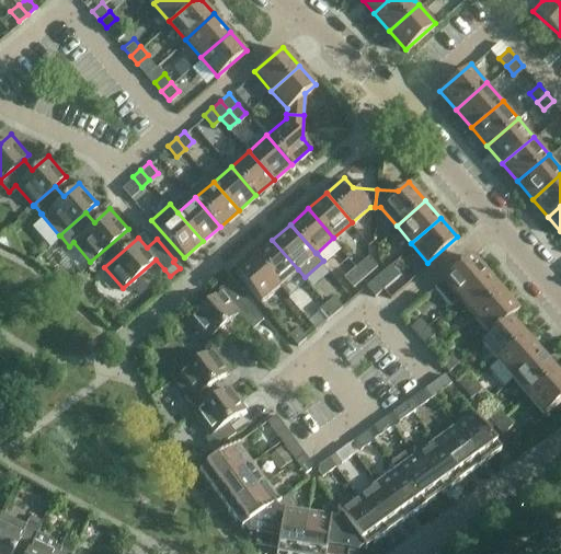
[(254,255),(279,285),(298,269),(272,240),(254,255)]
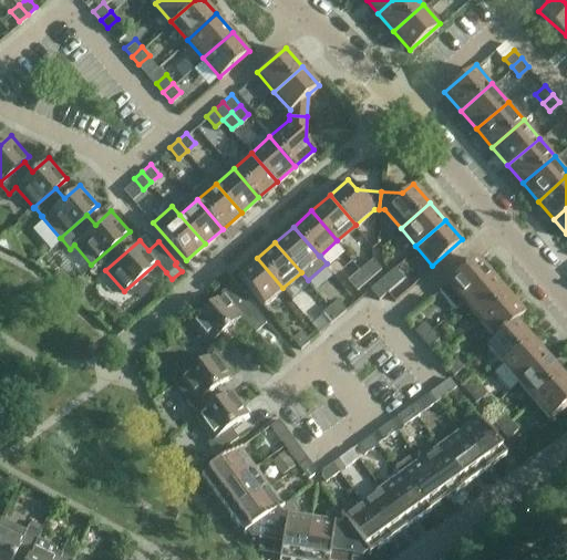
[(363,263),(372,273),(381,266),(372,256),(363,263)]
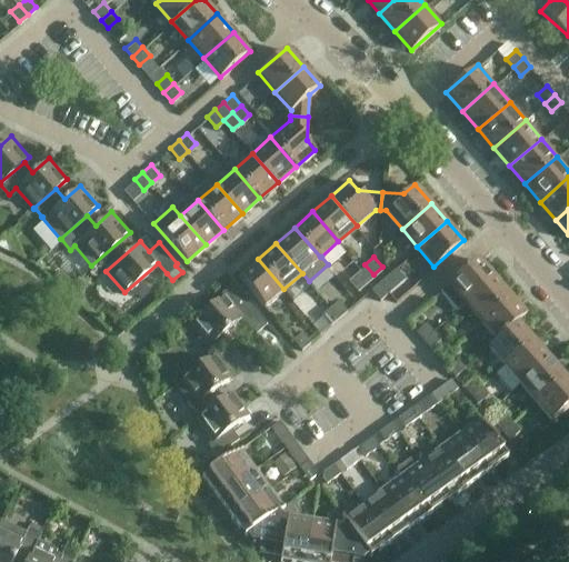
[(478,257),(448,282),(440,289),(457,308),(465,301),(495,276),(478,257)]
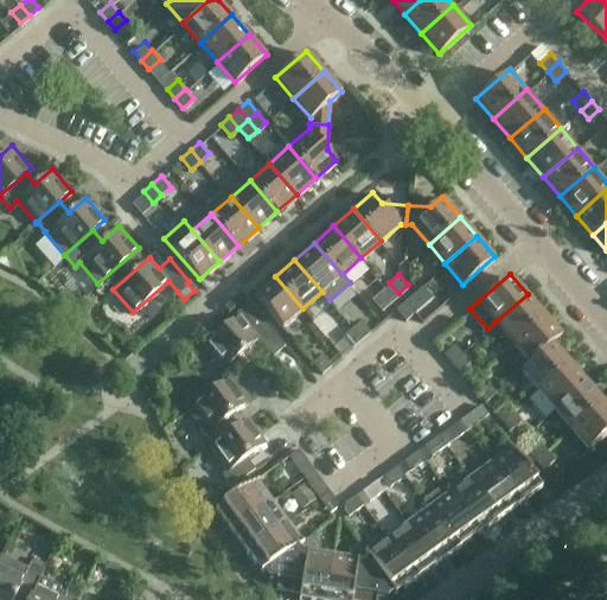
[(255,294),(282,326),(302,308),(275,276),(255,294)]
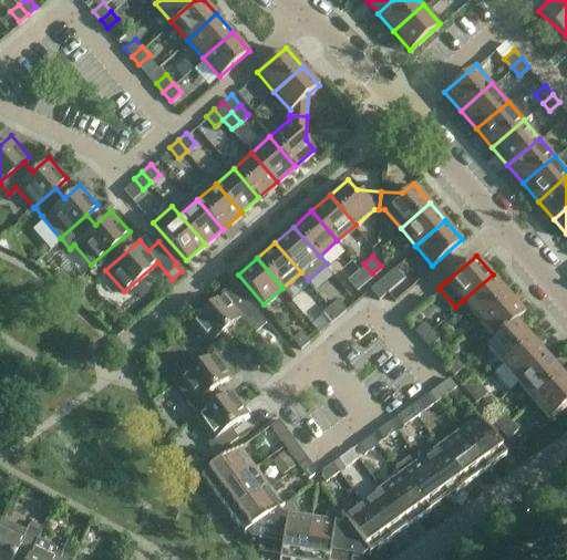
[(354,270),(363,281),(372,273),(363,263),(354,270)]
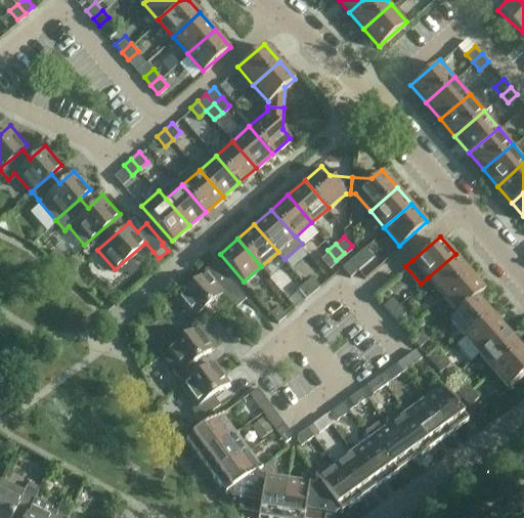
[(357,251),(365,261),(373,254),(364,245),(357,251)]
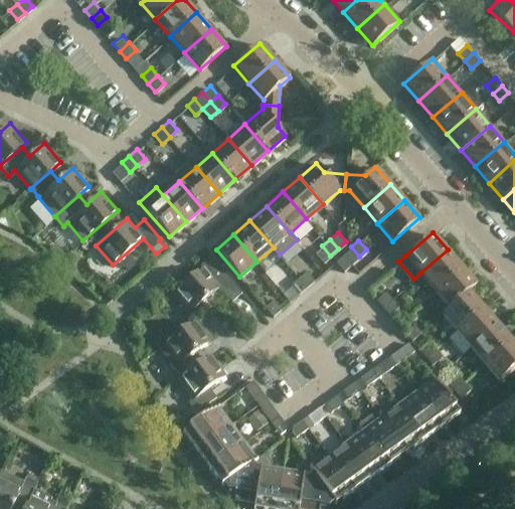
[(57,258),(63,252),(54,242),(48,247),(57,258)]
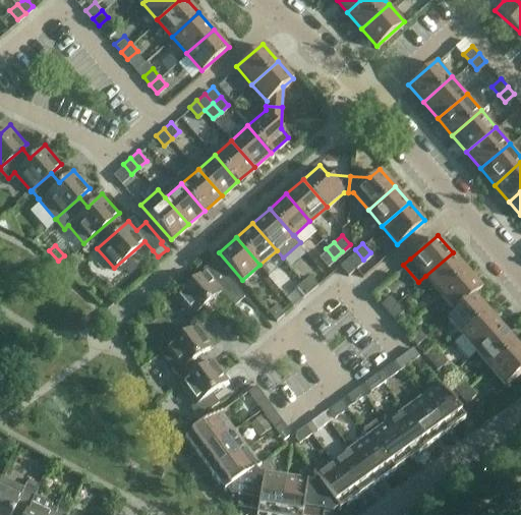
[(334,259),(326,248),(319,254),(327,265),(334,259)]
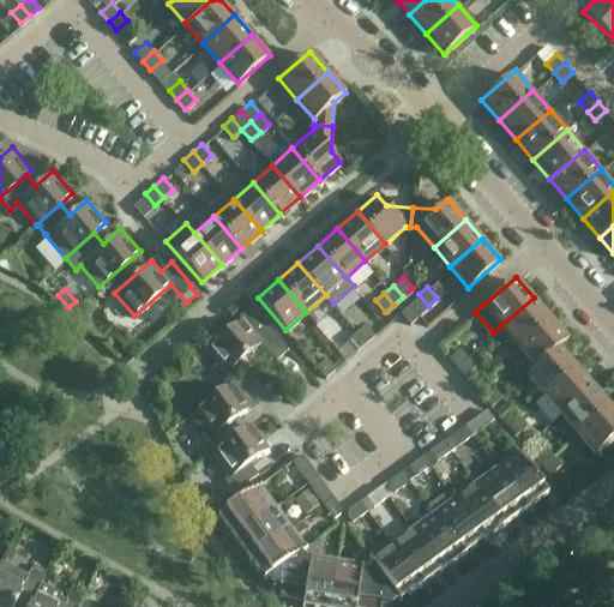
[(409,302),(419,313),(428,306),(419,294),(409,302)]
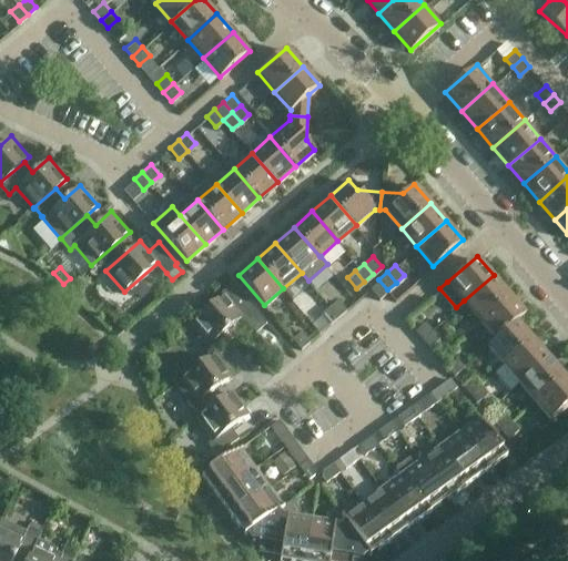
[(479,319),(496,305),(509,294),(494,275),(464,301),(479,319)]
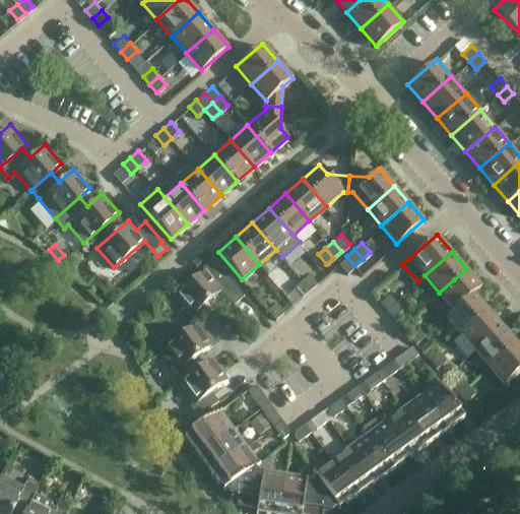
[(347,272),(354,265),(346,256),(339,262),(347,272)]
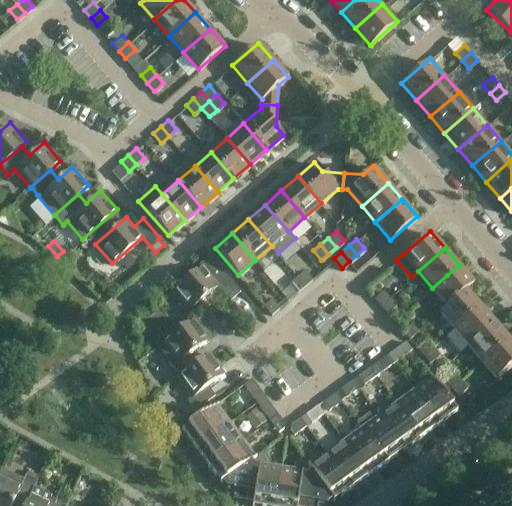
[(240,289),(209,253),(200,260),(203,263),(173,290),(189,308),(218,283),(230,297),(240,289)]
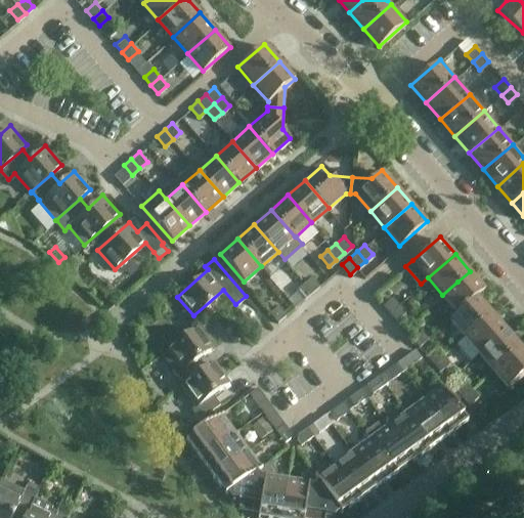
[(470,271),(457,282),(442,295),(455,311),(456,312),(477,295),(485,289),(470,271)]
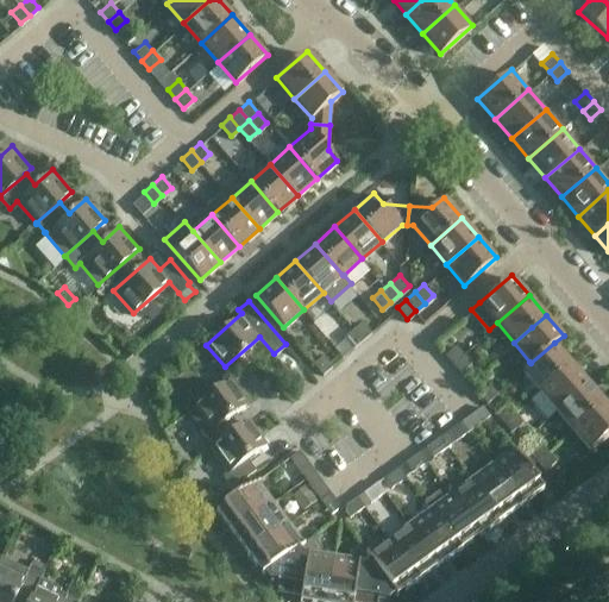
[(353,326),(363,338),(371,330),(362,319),(353,326)]
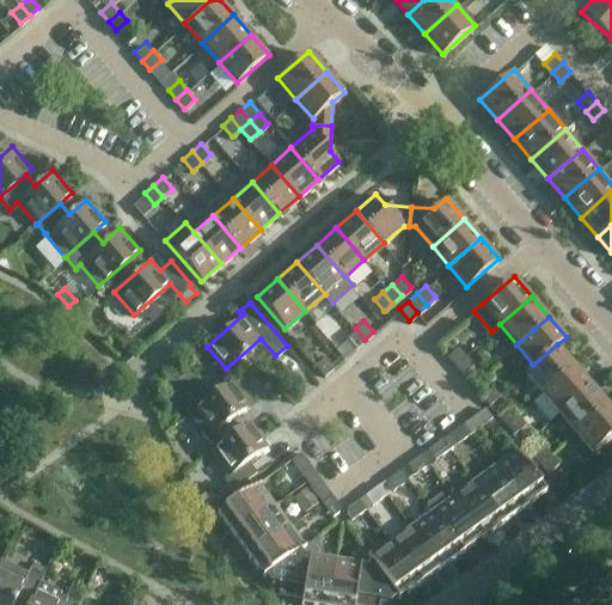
[(365,340),(355,328),(346,336),(355,347),(365,340)]
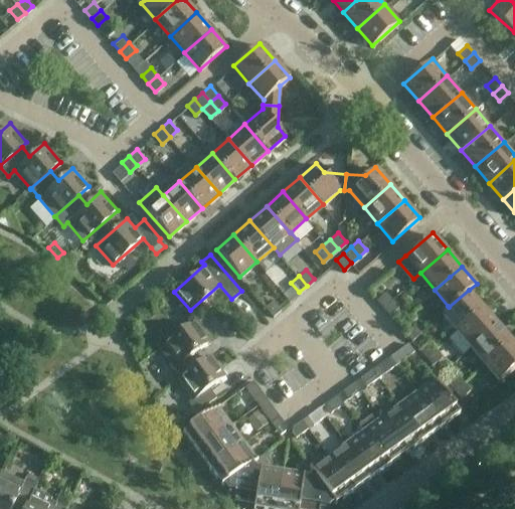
[(382,306),(392,297),(385,290),(376,298),(382,306)]
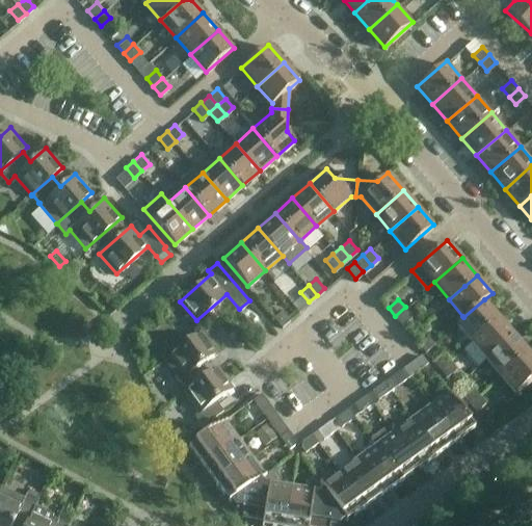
[(499,317),(484,299),(463,317),(462,316),(455,322),(471,340),(472,341),(499,317)]
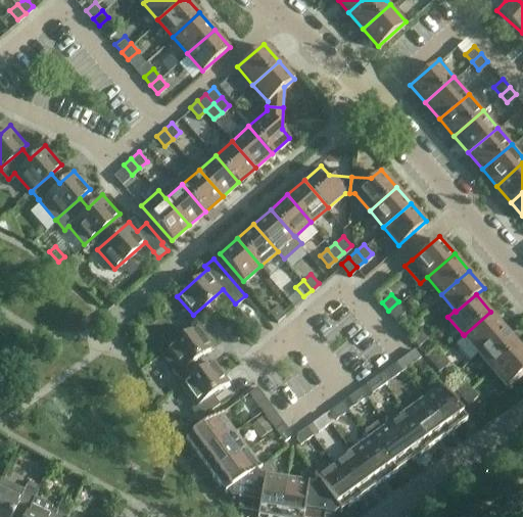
[(398,301),(388,311),(395,318),(405,310),(398,301)]
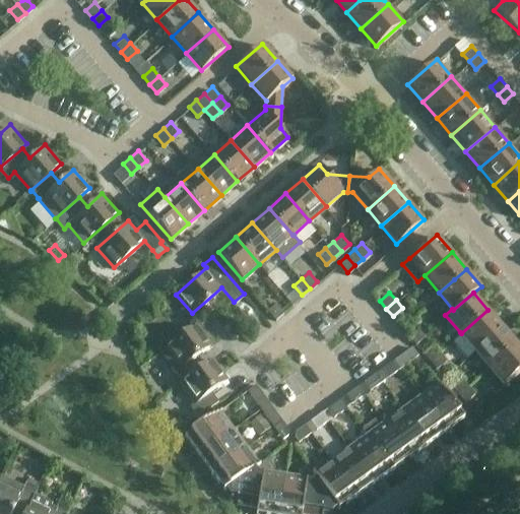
[(275,302),(267,308),(275,317),(283,311),(275,302)]
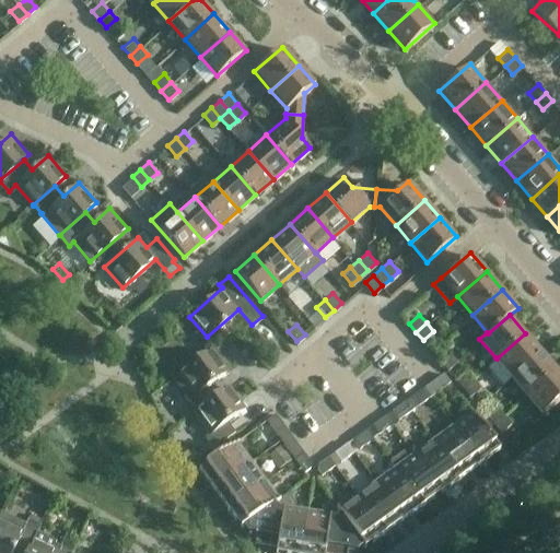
[(540,351),(525,333),(497,359),(496,357),(488,365),(503,383),(511,375),(511,376),(540,351)]
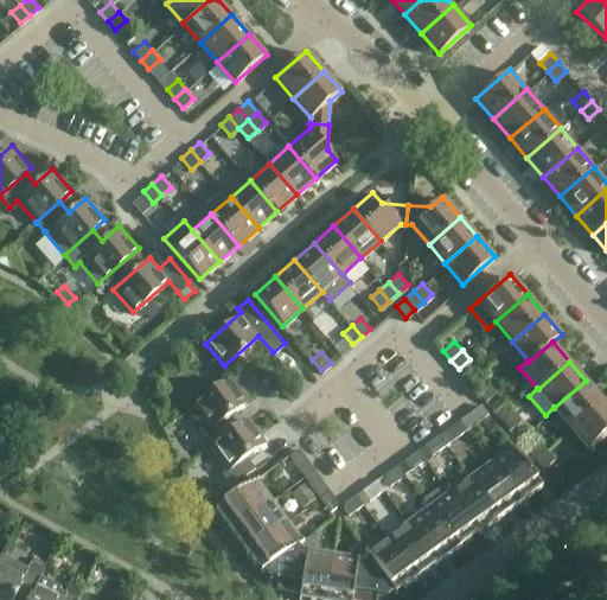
[(213,441),(238,425),(230,413),(248,400),(230,376),(187,407),(205,432),(206,431),(213,441)]
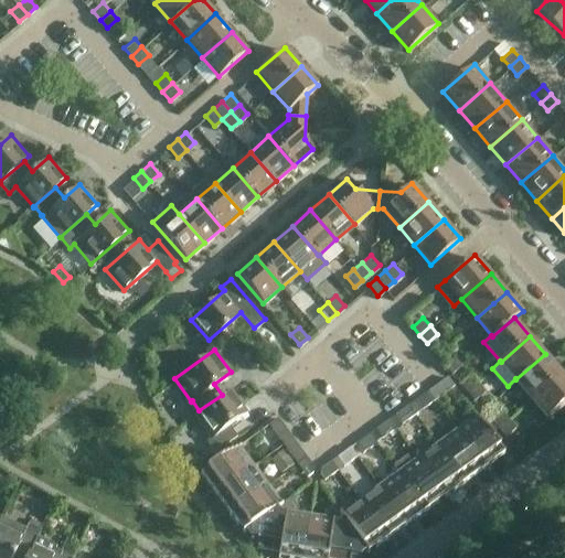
[(445,363),(451,371),(461,363),(455,354),(445,363)]
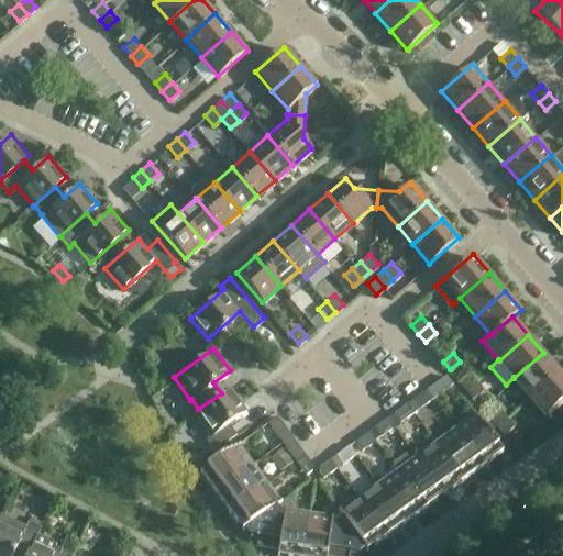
[(530,397),(559,370),(543,353),(514,378),(530,397)]
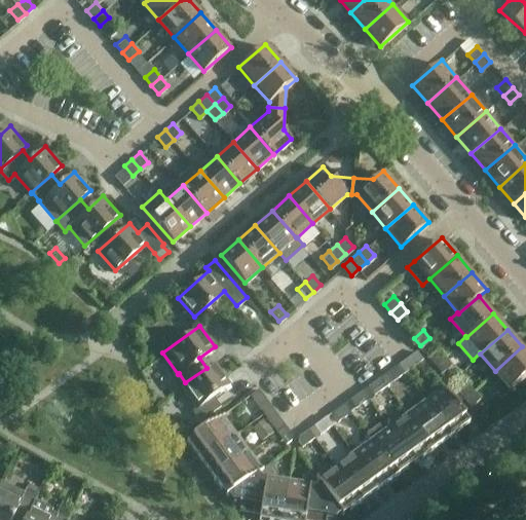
[(438,346),(428,355),(436,364),(445,356),(438,346)]
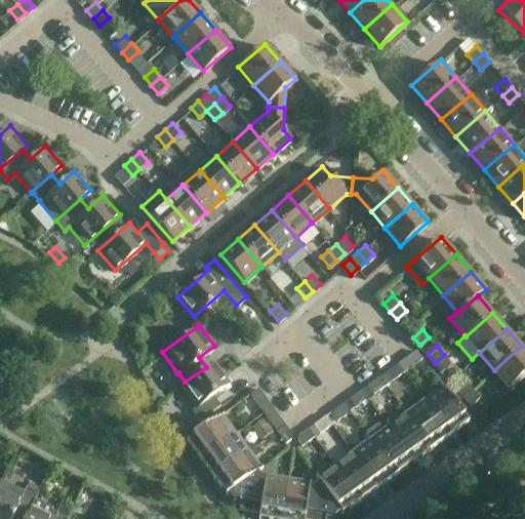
[(524,350),(521,346),(494,370),(509,387),(524,371),(524,350)]
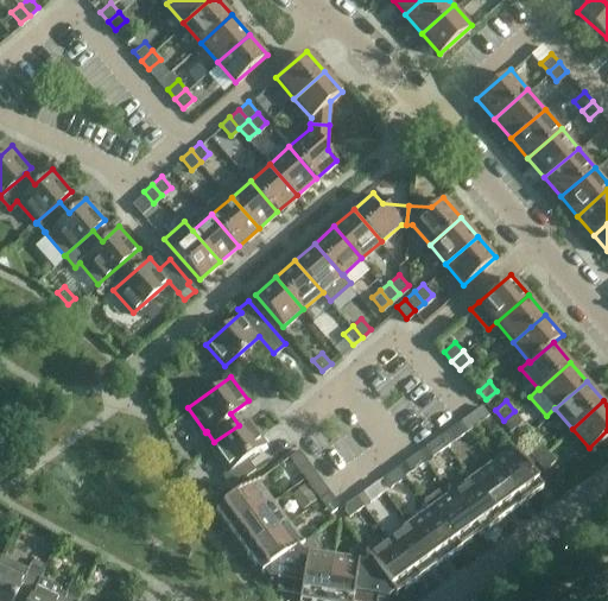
[(474,423),(489,412),(482,403),(467,413),(474,423)]
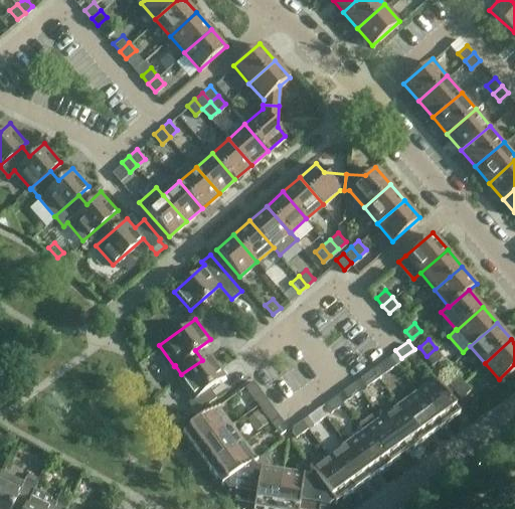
[(436,348),(426,356),(433,362),(442,354),(436,348)]
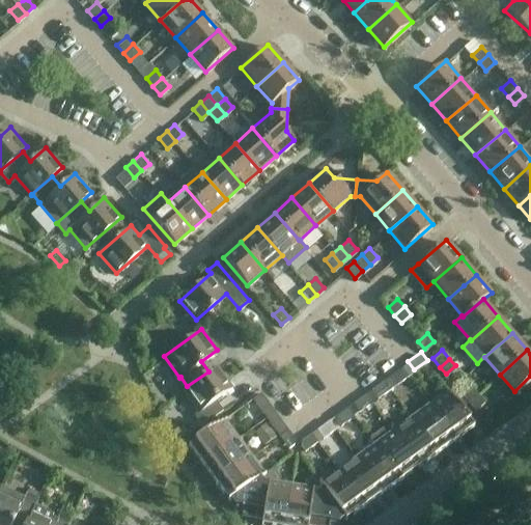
[(208,371),(187,386),(184,388),(198,409),(194,412),(201,423),(223,408),(216,397),(232,386),(217,365),(208,371)]
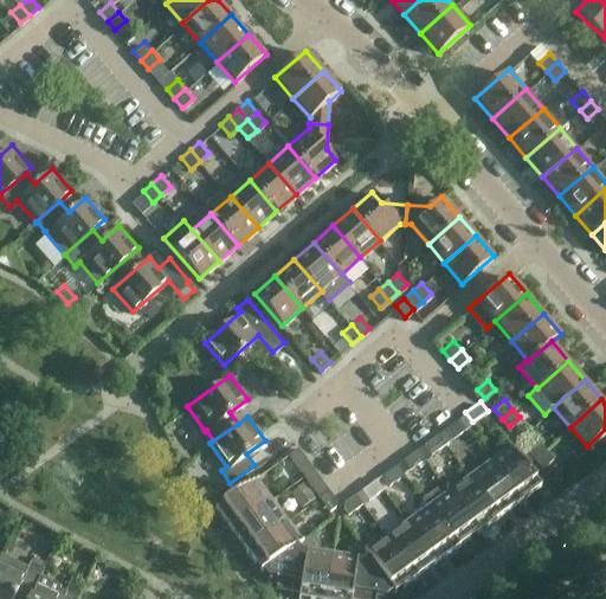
[(466,426),(459,417),(438,432),(445,442),(466,426)]
